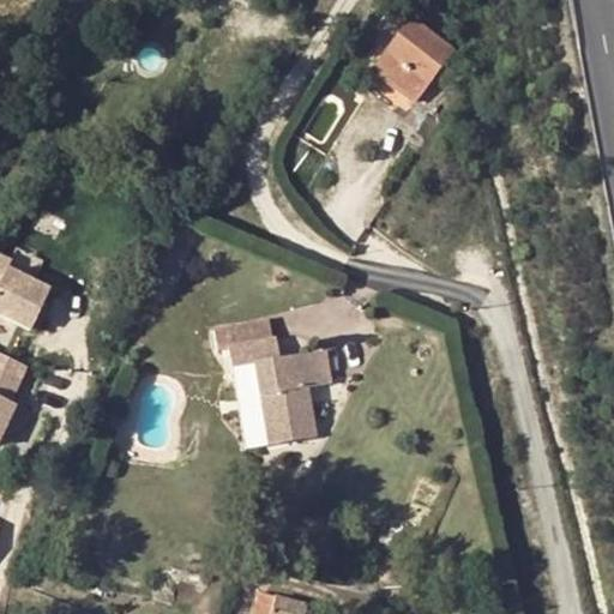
[(374,44),(386,53),(374,71),(416,101),(453,49),(410,19),(398,36),(387,28),(374,44)]
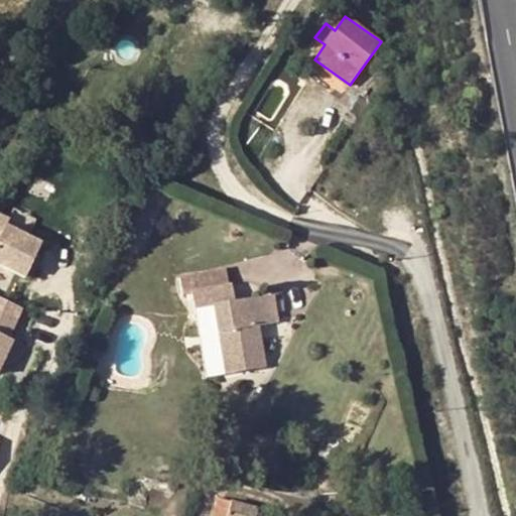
[(385,45),(379,54),(386,58),(392,49),(385,45)]
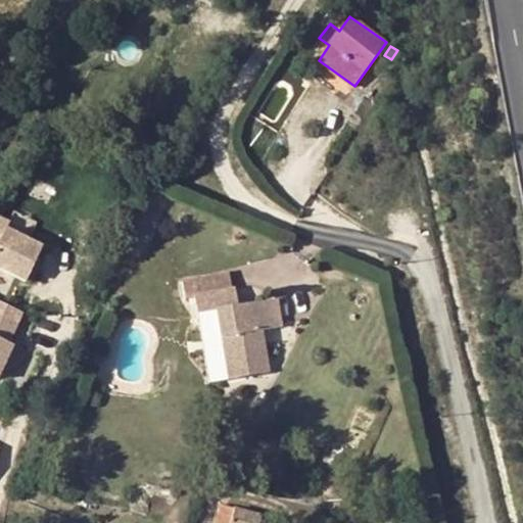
[(0,250),(6,253),(1,263),(36,281),(56,242),(0,211),(0,250)]
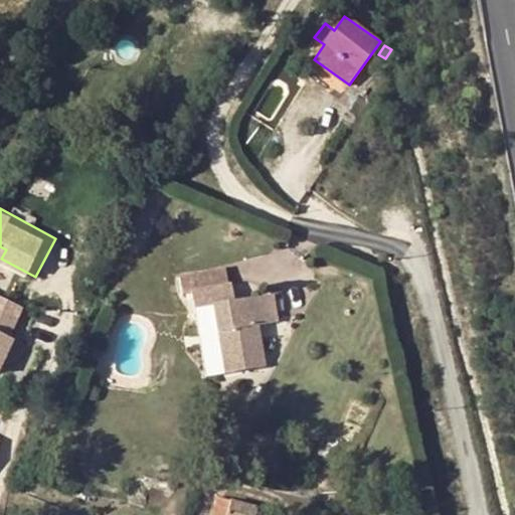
[(265,366),(258,326),(271,324),(265,296),(234,301),(231,284),(227,285),(223,268),(177,276),(180,294),(191,292),(194,309),(212,306),(225,374),(265,366)]
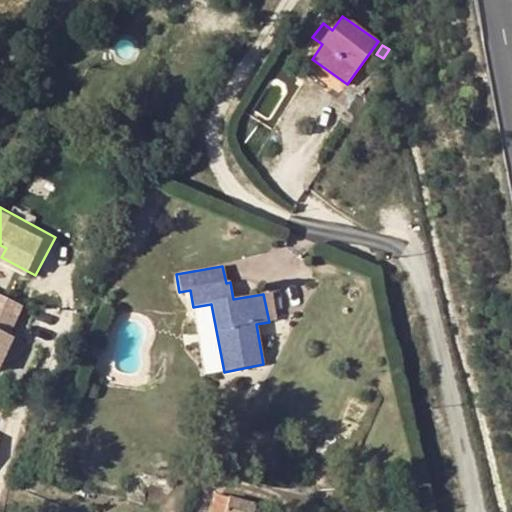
[(277,321),(271,292),(263,294),(269,322),(277,321)]
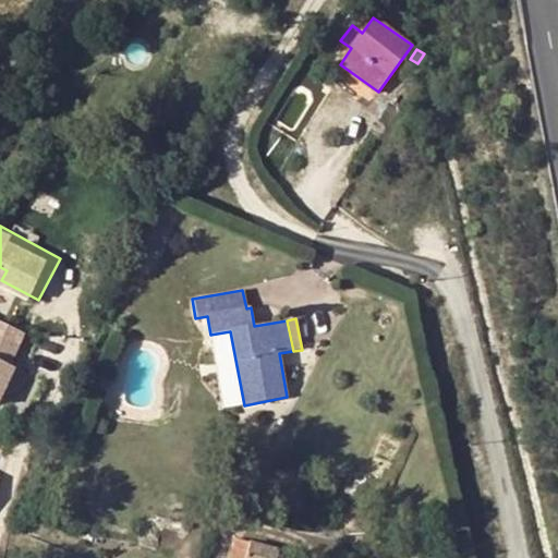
[(0,400),(15,368),(11,366),(27,334),(0,320),(0,400)]
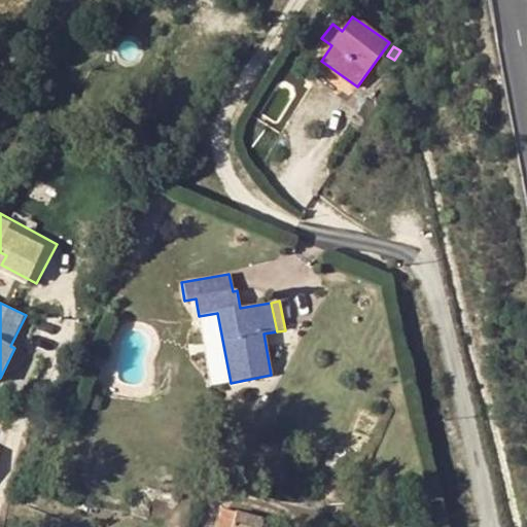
[(304,465),(313,468),(317,454),(308,451),(304,465)]
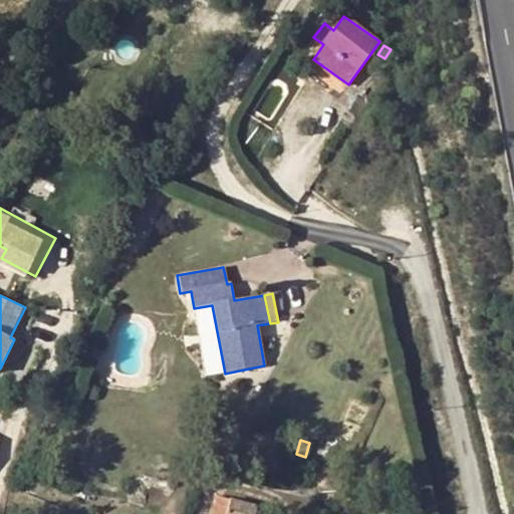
[(231,501),(218,498),(214,513),(256,513),(258,508),(231,501)]
